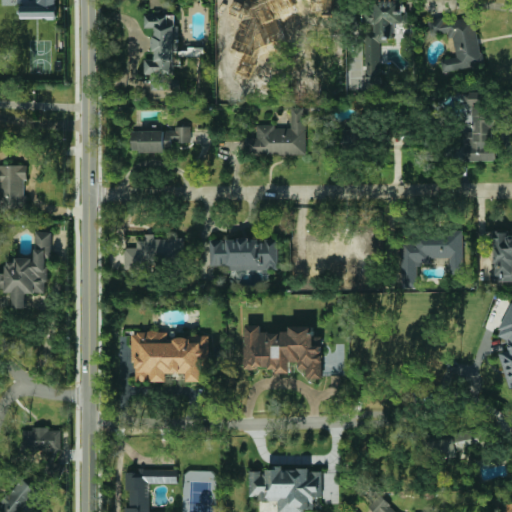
[(57,18),(56,0),(37,0),(38,5),(21,5),(21,18),(57,18)]
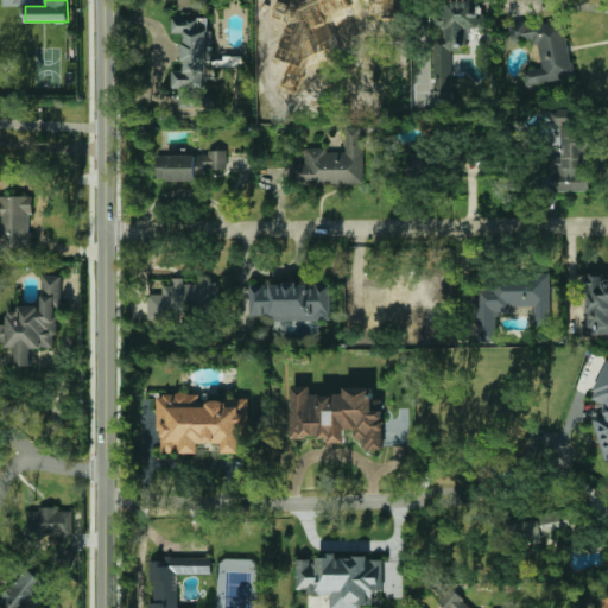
[(435,106),(454,105),(451,50),(467,50),(467,29),(482,27),(481,0),(444,0),(445,17),(432,17),(434,29),(443,29),(443,37),(434,37),(435,106)]
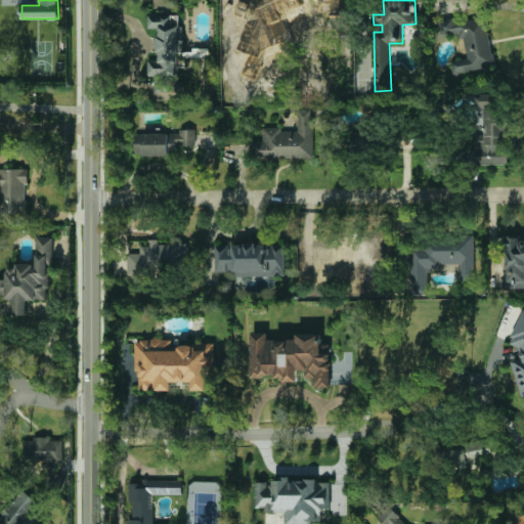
[(466,58),(451,60),(454,74),(494,68),(486,13),(437,22),(439,36),(462,32),(466,58)]
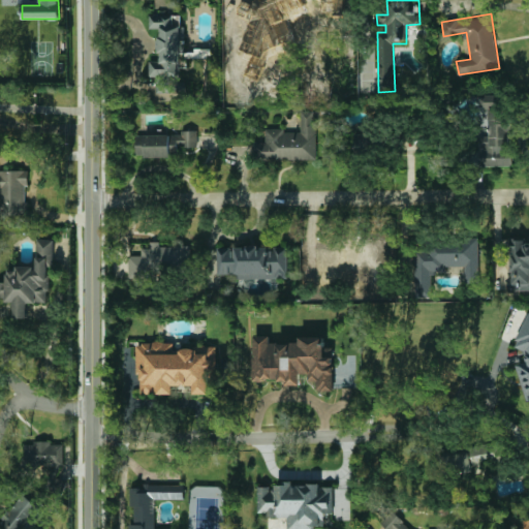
[(178,93),(178,52),(183,52),(183,16),(150,14),(150,28),(158,29),(158,61),(150,61),(149,76),(156,76),(156,92),(178,93)]
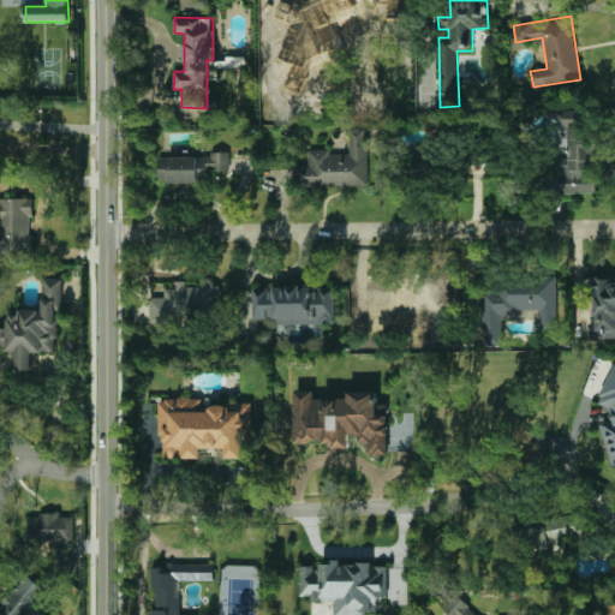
[(557,193),(592,193),(592,111),(559,111),(559,125),(568,125),(568,157),(557,157),(557,193)]
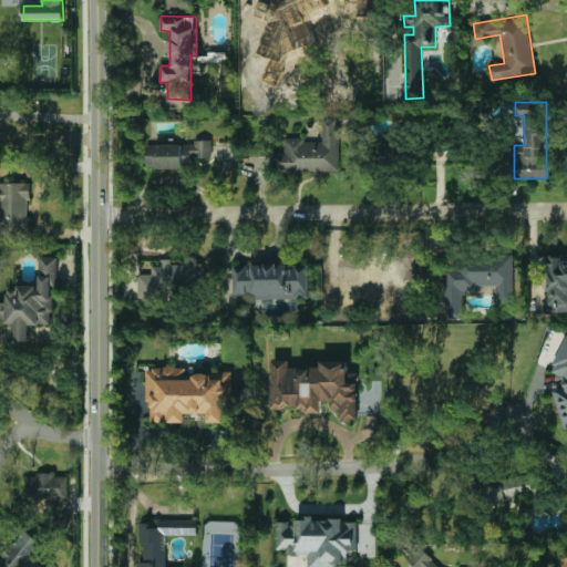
[(339,171),(338,120),(322,120),(322,140),(284,140),(285,153),(274,153),(275,172),(339,171)]
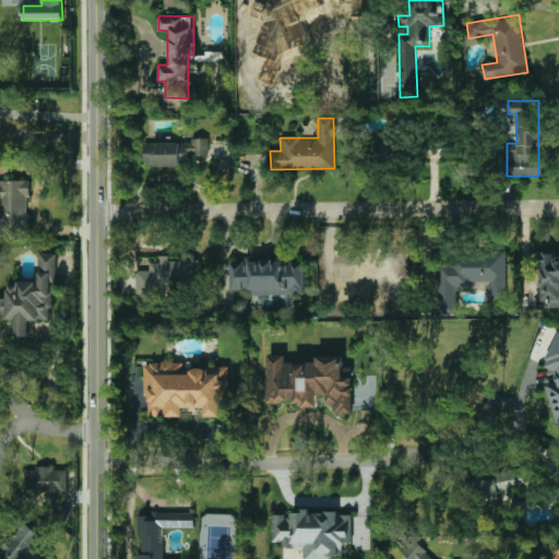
[(209,141),(143,142),(143,166),(188,165),(187,156),(209,156),(209,141)]
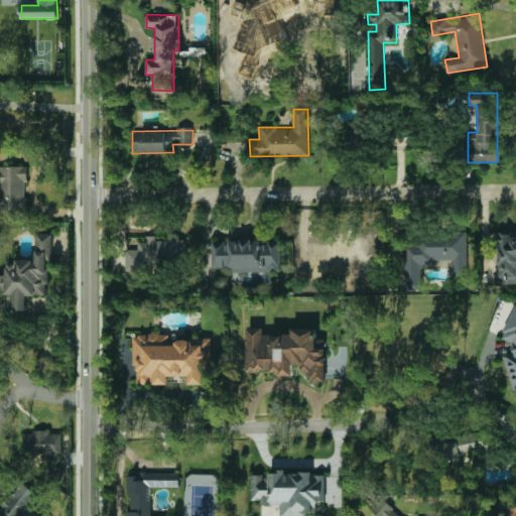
[(365,131),(346,131),(347,149),(365,149),(365,131)]
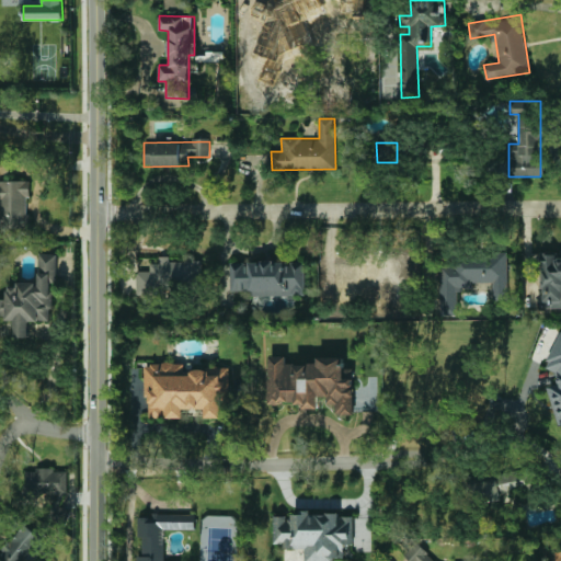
[(27,181),(0,181),(0,228),(30,227),(27,181)]
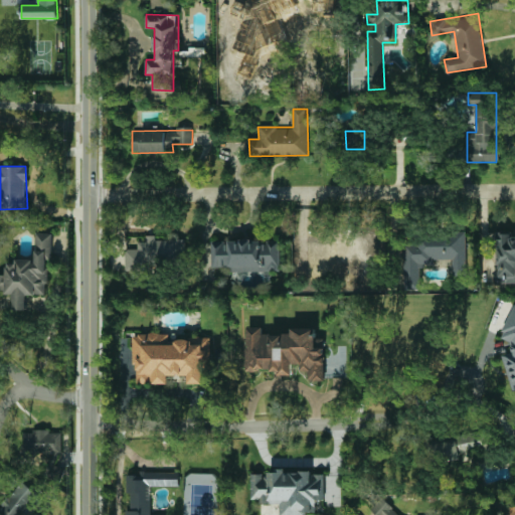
[(310,242),(311,281),(325,281),(324,263),(356,262),(355,231),(325,233),(325,241),(310,242)]
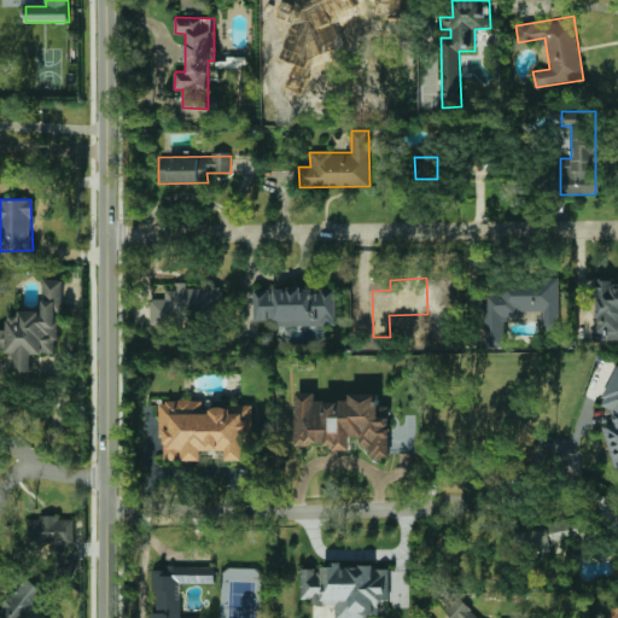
[(617,279),(617,280),(617,279),(596,278),(594,339),(617,339),(617,279)]
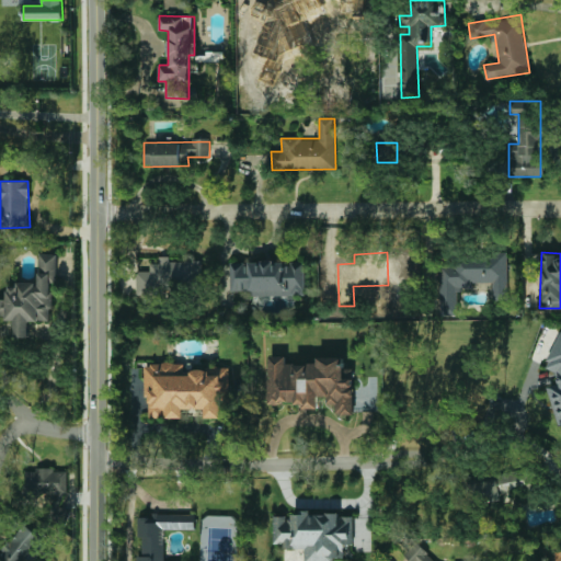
[(439,316),(458,316),(458,289),(471,289),(471,282),(493,282),(493,300),(507,300),(507,254),(451,253),(450,263),(439,263),(439,316)]
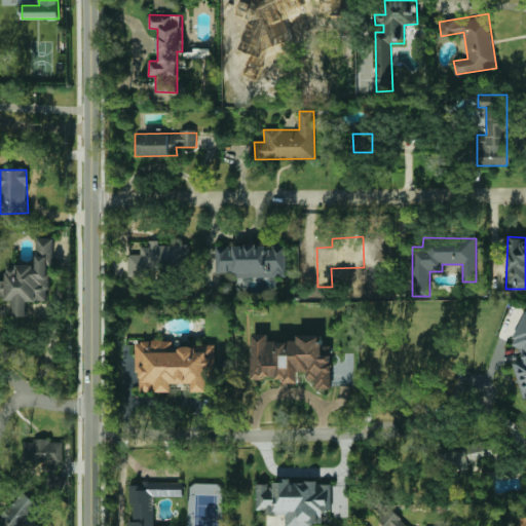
[(49,301),(51,238),(37,238),(36,265),(16,264),(15,270),(6,270),(6,280),(0,279),(0,295),(5,296),(5,300),(14,300),(13,316),(28,317),(28,300),(49,301)]
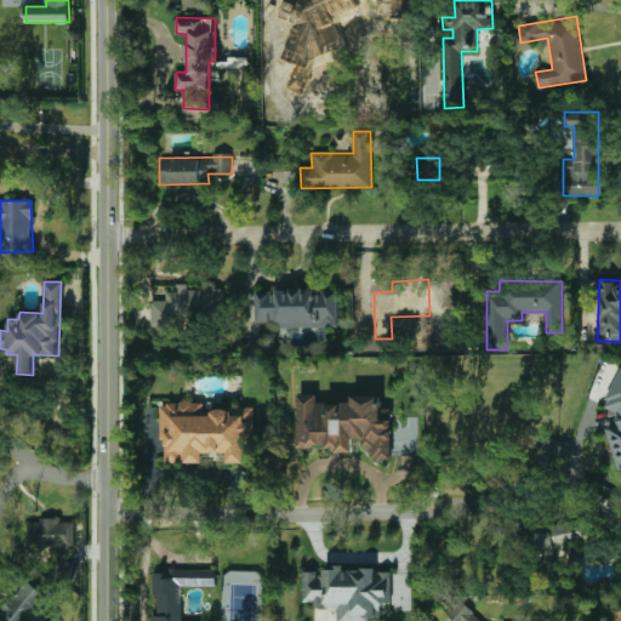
[(151,326),(187,326),(187,313),(223,313),(223,289),(186,289),(186,284),(176,284),(176,291),(166,291),(166,300),(151,300),(151,326)]
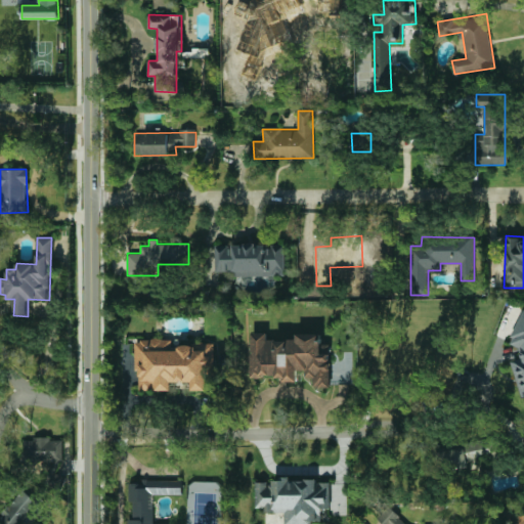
[(286,275),(285,245),(215,245),(216,275),(286,275)]
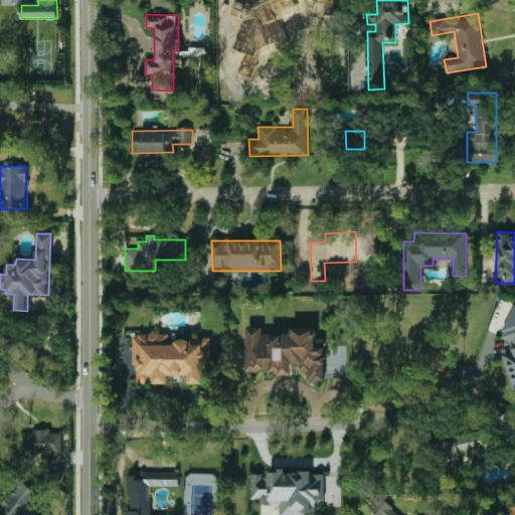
[(514,304),(513,304),(503,335),(504,339),(510,341),(513,352),(503,354),(513,391),(514,390),(514,304)]
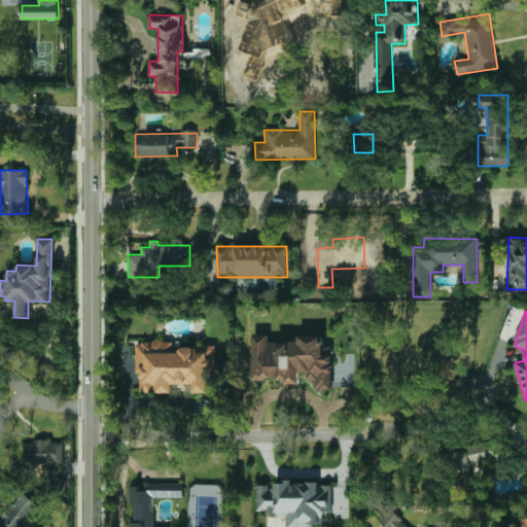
[(331,390),(331,345),(320,345),(320,336),(299,336),(299,342),(269,342),(269,335),(251,335),(252,379),(286,379),(286,384),(303,384),(303,380),(315,380),(315,390),(331,390)]
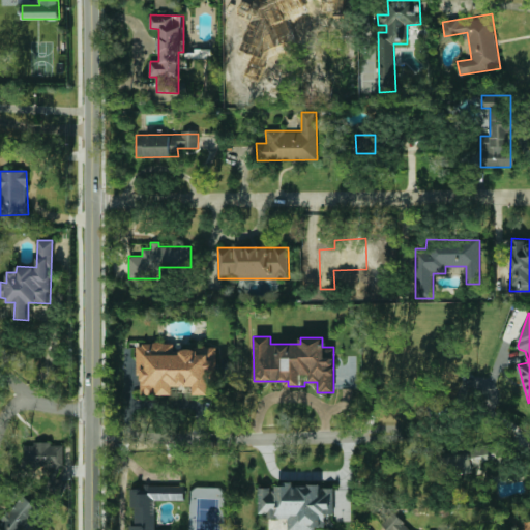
[(214,347),(197,347),(197,349),(174,349),(174,344),(137,344),(137,376),(142,376),(141,394),(174,394),(174,386),(194,386),(194,394),(214,394),(214,347)]
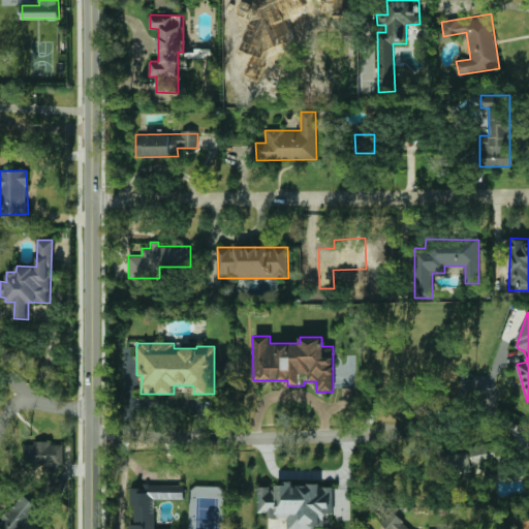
[(35,465),(64,466),(64,443),(23,442),(23,473),(35,473),(35,465)]
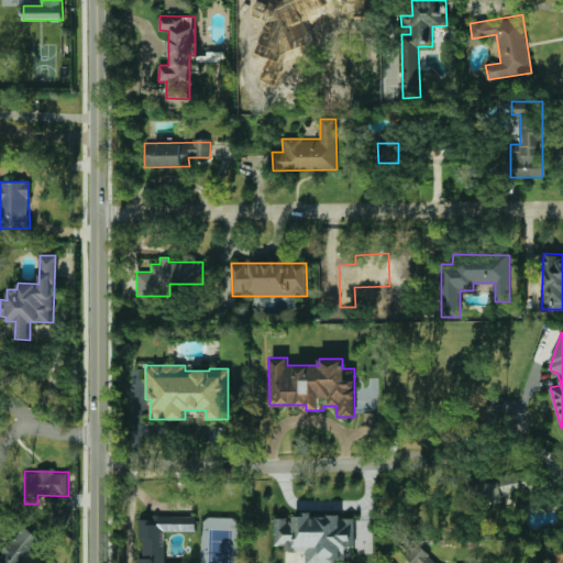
[(196,515),(153,516),(153,519),(141,520),(141,556),(136,556),(135,562),(179,562),(180,562),(164,562),(164,532),(196,531),(196,515)]
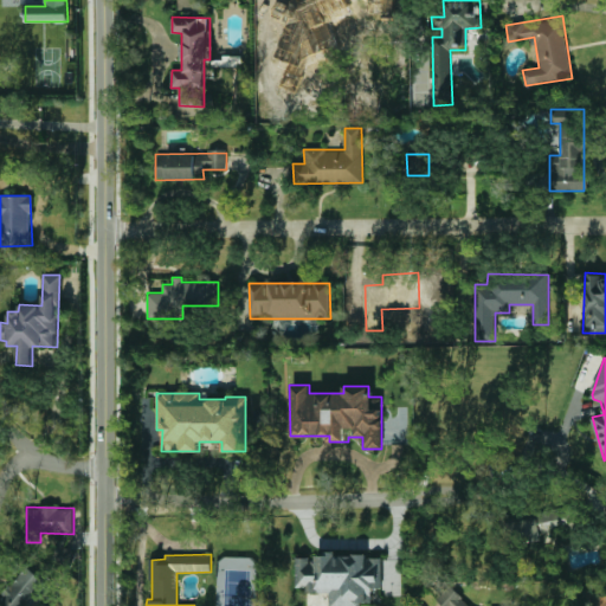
[(295,555),(296,587),(304,587),(304,593),(329,592),(329,605),(360,605),(361,603),(373,603),(372,588),(381,588),(380,558),(367,558),(367,555),(336,555),(336,554),(295,555)]
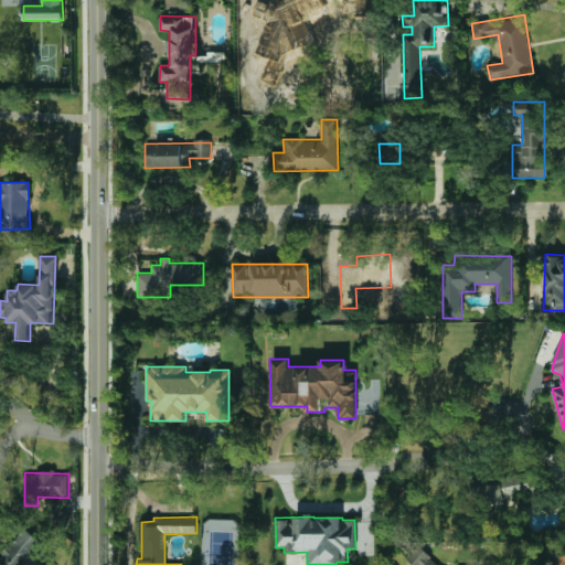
[(27,564),(43,544),(22,528),(2,553),(3,555),(0,558),(0,563),(2,564),(27,564)]
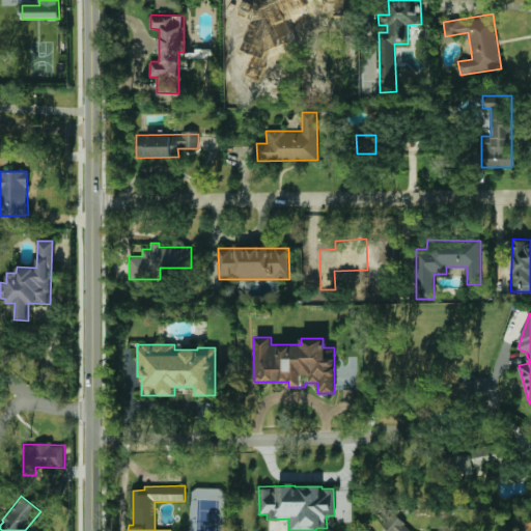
[(411,530),(395,513),(383,525),(388,530),(411,530)]
